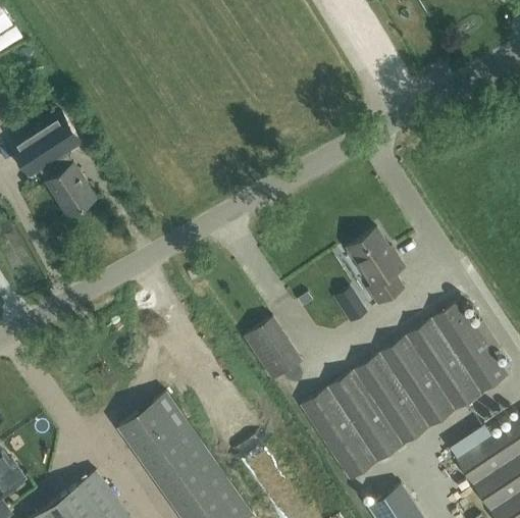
[(64,114),(13,148),(31,174),(41,168),(66,152),(82,141),(64,114)]
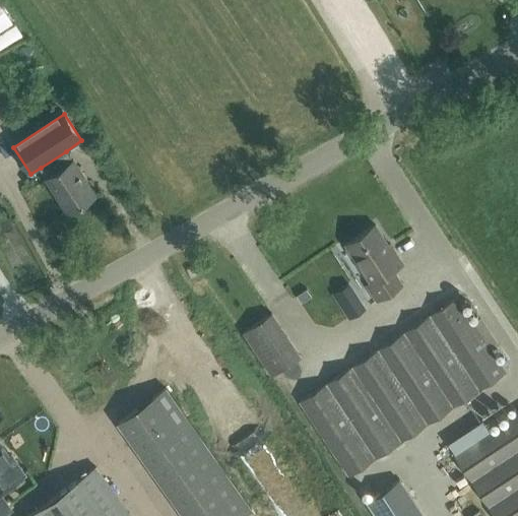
[(66,151),(41,168),(49,181),(48,181),(70,215),(96,197),(75,164),(74,164),(66,151)]
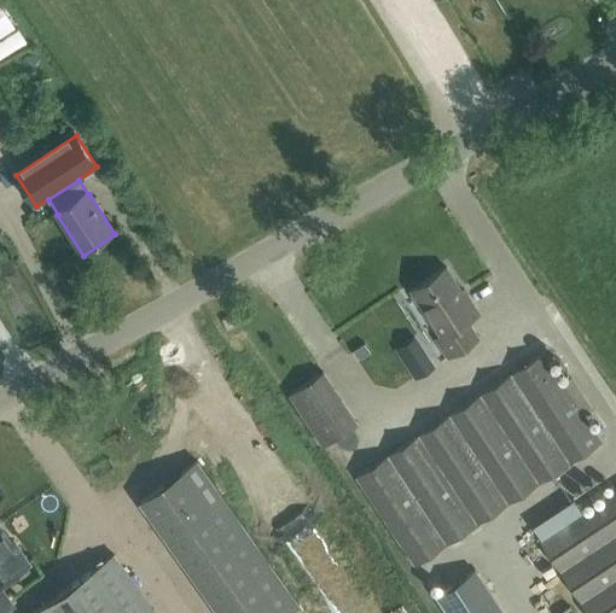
[(469,303),(449,272),(413,293),(443,342),(439,345),(449,362),(481,342),(470,325),(481,317),(471,302),(469,303)]
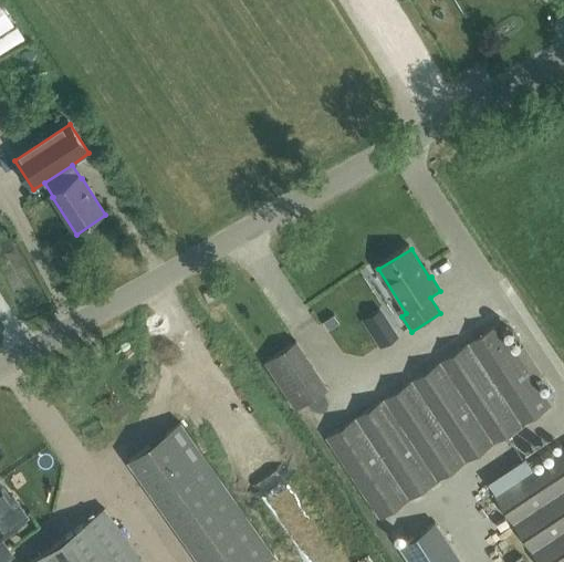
[(364,324),(375,342),(394,331),(382,312),(364,324)]
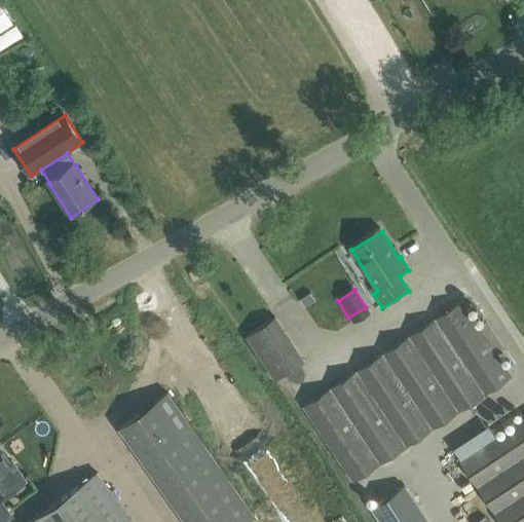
[(480,332),(462,305),(305,409),(354,484),(512,380),(496,358),(503,353),(486,328),(480,332)]
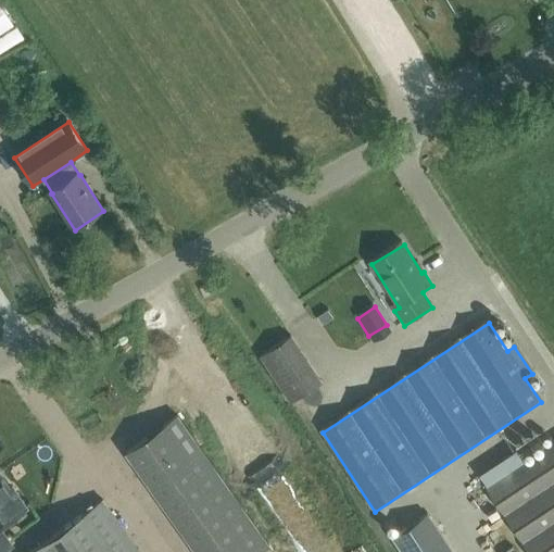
[(387,325),(368,336),(375,346),(392,334),(387,325)]
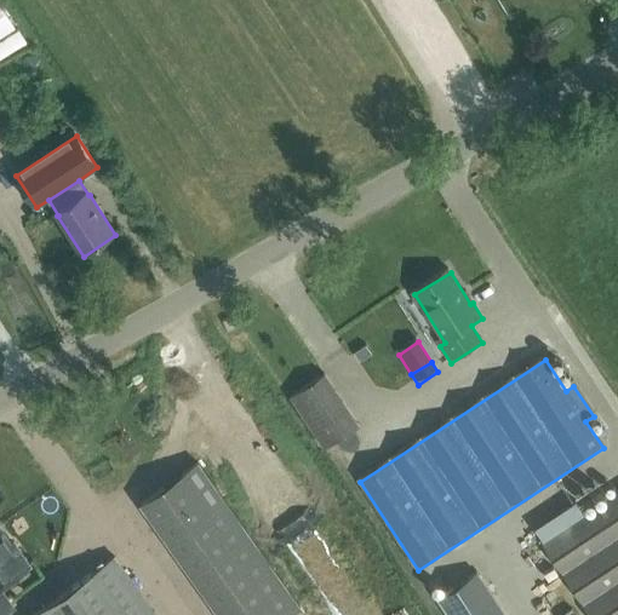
[(327,452),(360,429),(326,379),(293,401),(327,452)]
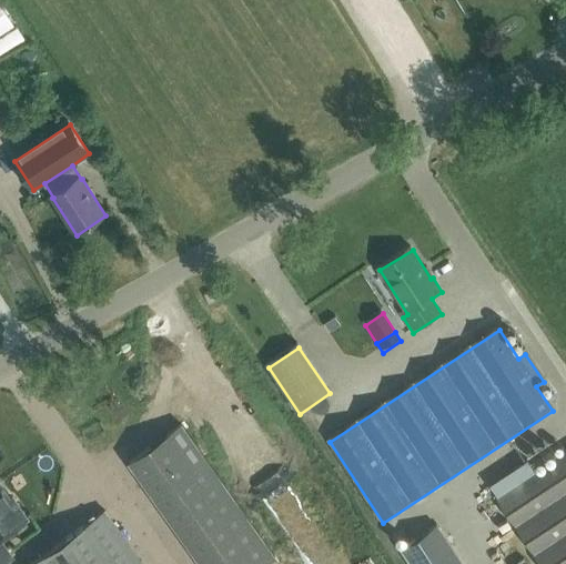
[(271,563),(276,560),(183,429),(131,466),(201,563),(271,563)]
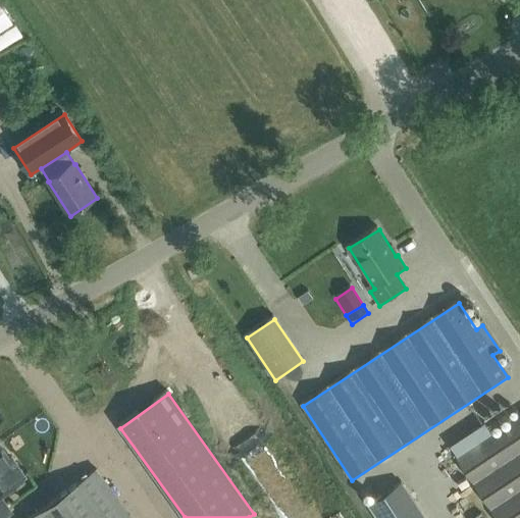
[(519,417),(457,460),(495,517),(519,517),(519,417)]
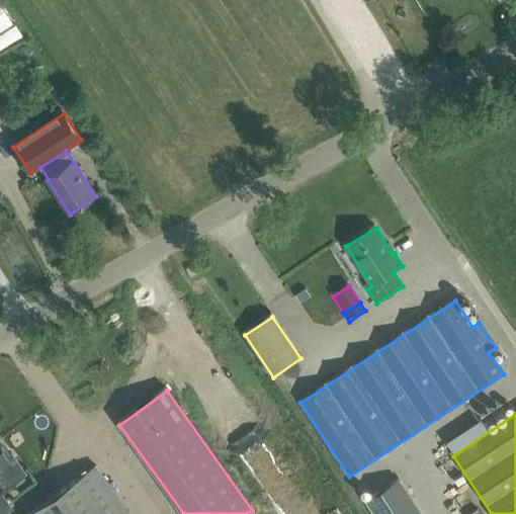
[(0,442),(0,513),(11,513),(13,512),(1,494),(26,477),(13,457),(11,458),(0,442)]
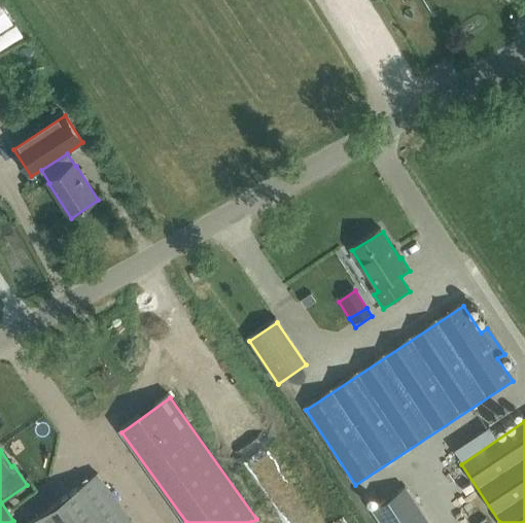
[(131,522),(100,478),(37,522),(131,522)]
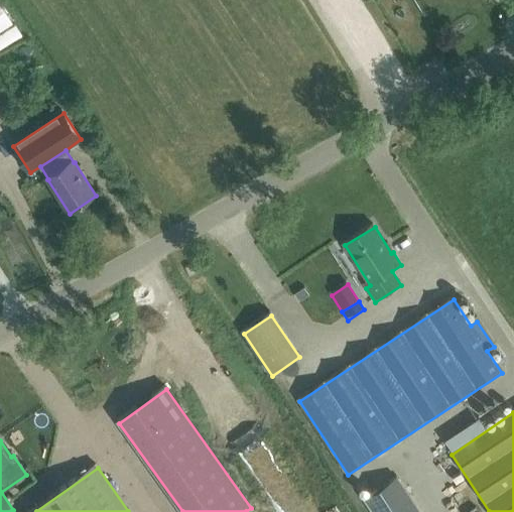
[(419,511),(398,480),(365,502),(371,511),(419,511)]
